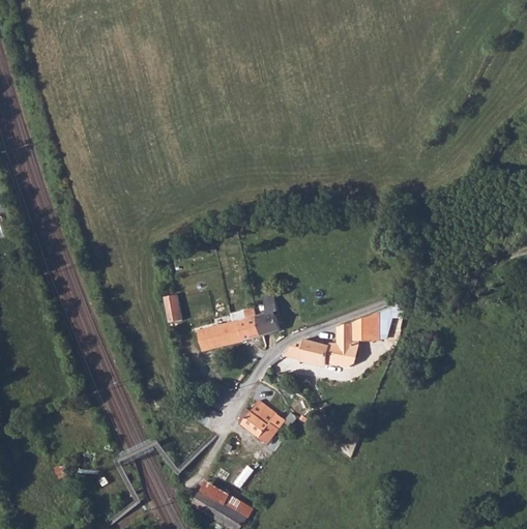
[(265,312),(256,314),(257,316),(258,320),(259,324),(260,328),(261,332),(262,334),(279,328),(273,311),(276,310),(271,292),(269,292),(268,290),(265,291),(265,293),(260,295),(265,312)]
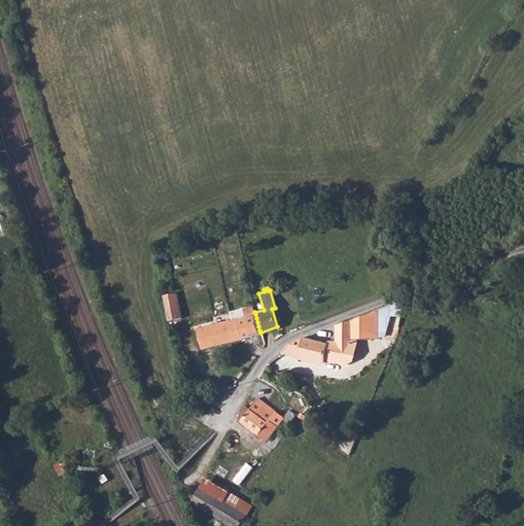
[(164,294),(169,319),(181,317),(176,291),(164,294)]
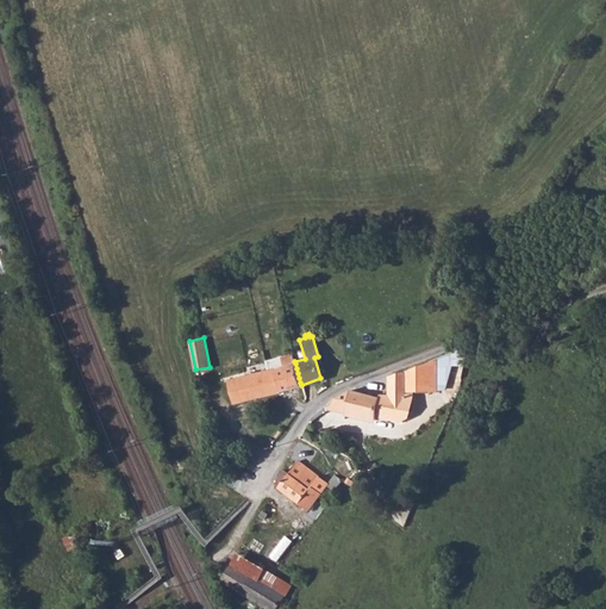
[(295,364),(294,361),(293,355),(293,353),(281,355),(283,365),(227,378),(233,402),(301,385),(300,383),(299,378),(298,373),(297,368),(295,364)]
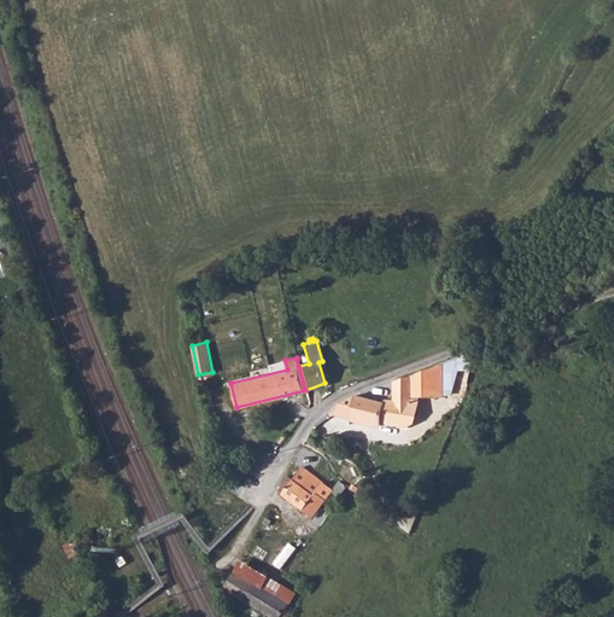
[(338,403),(332,414),(378,426),(379,421),(403,420),(404,402),(410,402),(410,396),(439,394),(438,364),(408,377),(407,378),(396,379),(392,380),(391,383),(391,401),(381,400),(380,402),(351,395),(338,403)]
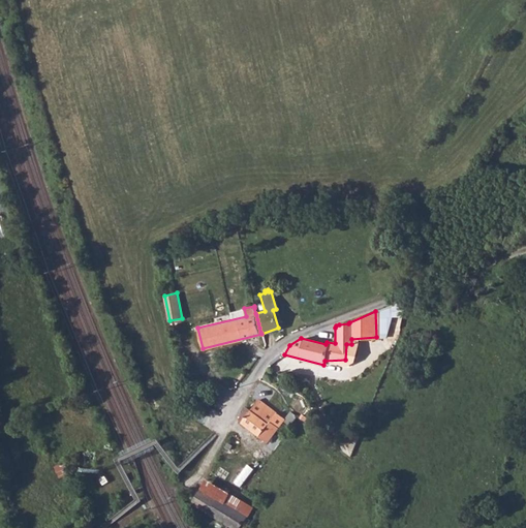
[(426,362),(410,358),(407,365),(413,367),(411,374),(419,376),(421,371),(424,372),(425,369),(428,369),(430,364),(428,363),(426,362)]
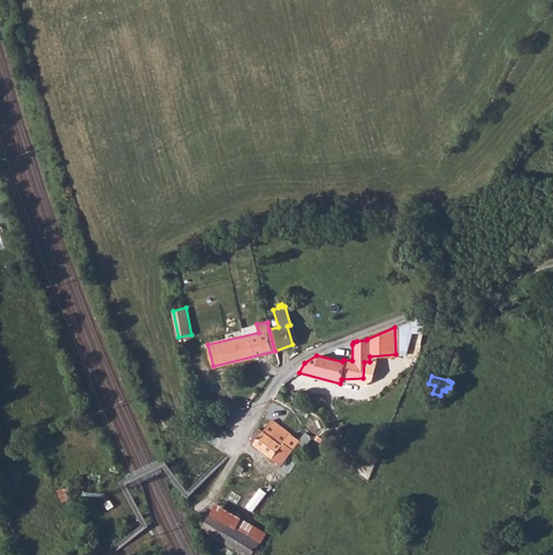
[(269,419),(251,443),(278,464),(298,440),(269,419)]
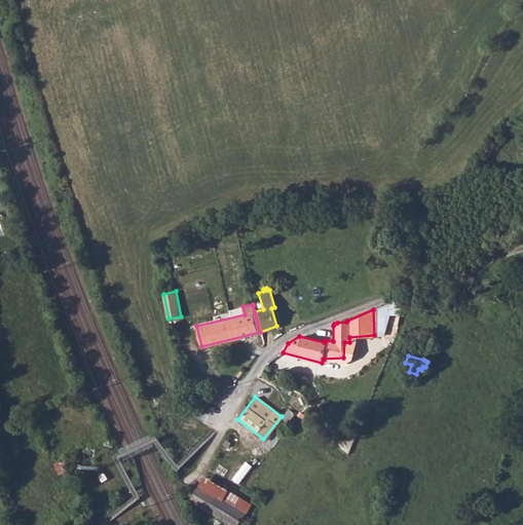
[(218,454),(197,488),(212,496),(213,494),(231,505),(236,497),(226,490),(240,469),(218,454)]
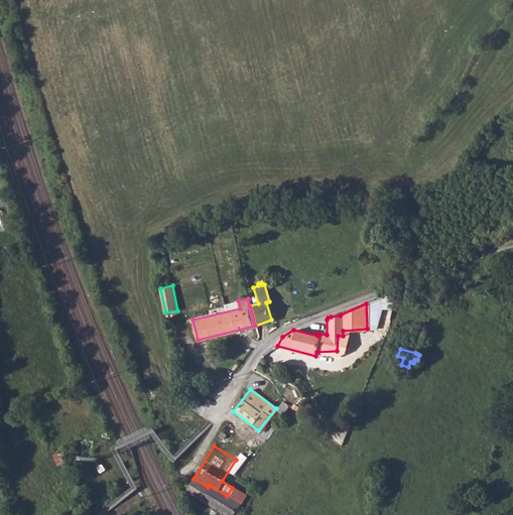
[(193,478),(184,491),(225,514),(224,514),(237,514),(240,509),(237,507),(239,503),(227,496),(209,485),(208,487),(194,479),(193,478)]
